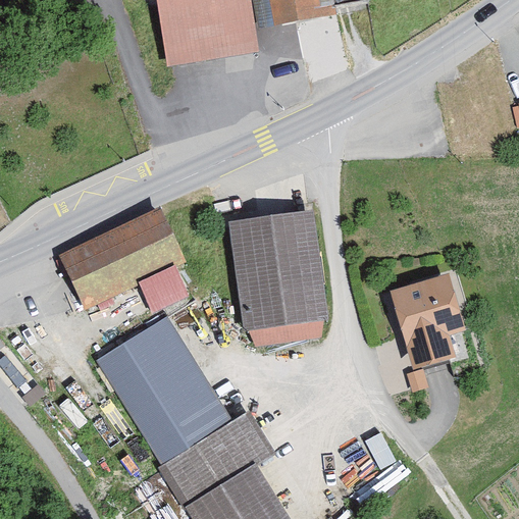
[(156,0),(167,66),(259,52),(251,0),(266,0),(270,27),(318,19),(315,0),(156,0)]
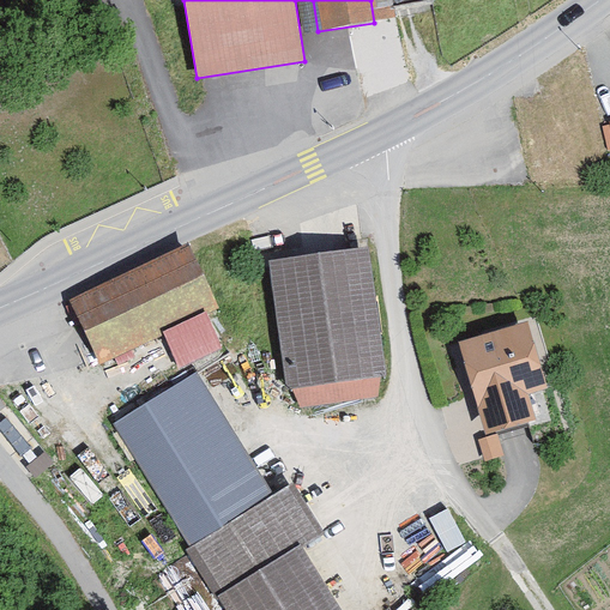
[(189,245),(71,303),(100,361),(218,303),(189,245)]
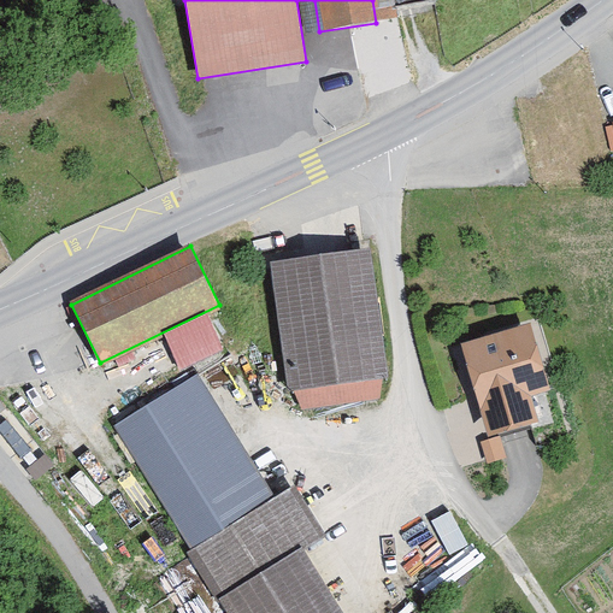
[(385,373),(367,248),(269,263),(287,389),(294,388),(296,408),(382,396),(378,375),(385,373)]
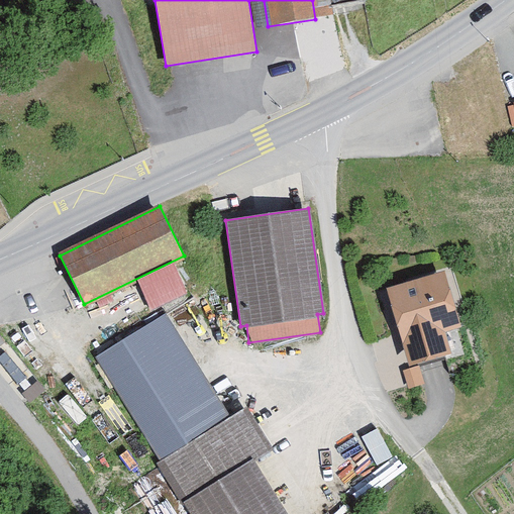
[(459,326),(443,271),(386,288),(408,363),(449,350),(443,331),(459,326)]
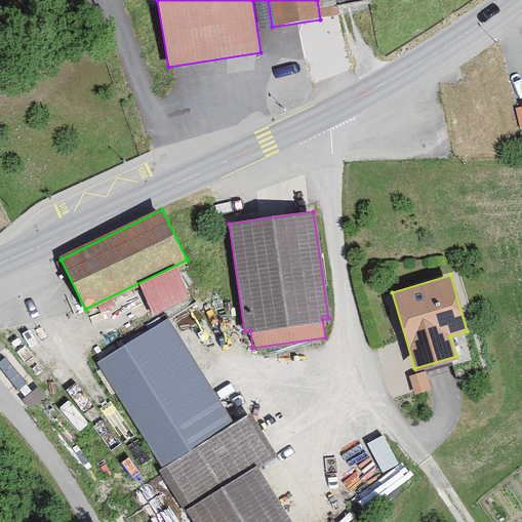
[(167,317),(93,362),(159,468),(232,424),(167,317)]
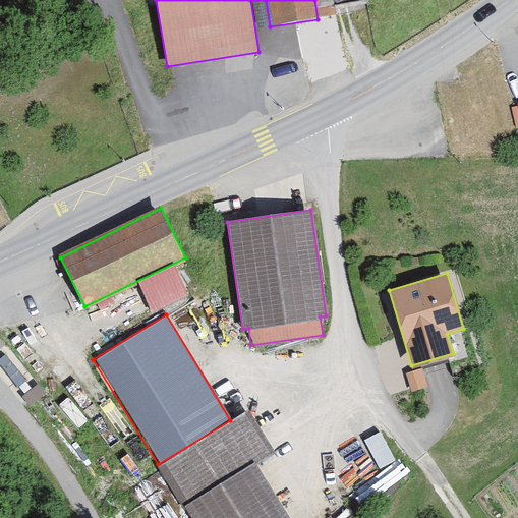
[(425,386),(419,368),(404,372),(409,390),(425,386)]
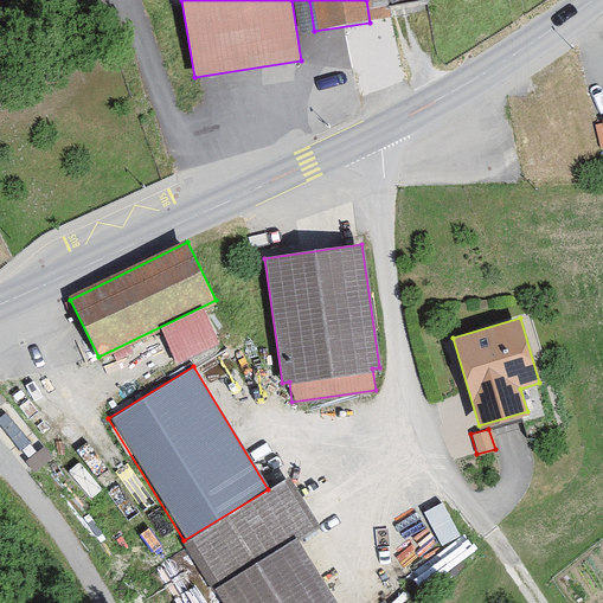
[(319,525),(287,476),(268,489),(184,540),(222,602),(339,602),(297,539),(319,525)]
